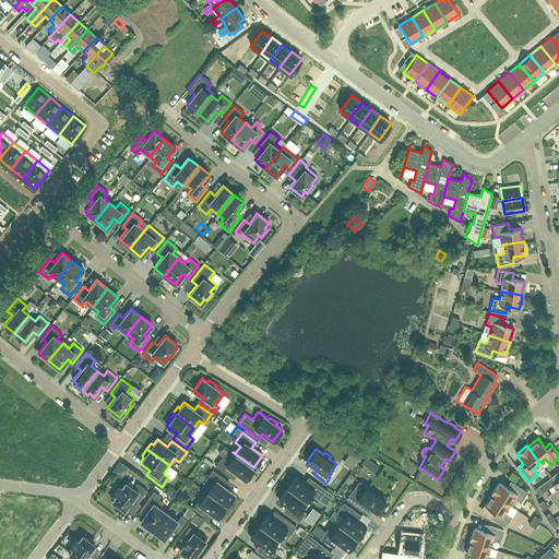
[(233,452),(227,460),(222,456),(215,466),(230,477),(234,472),(245,479),(253,467),(233,452)]
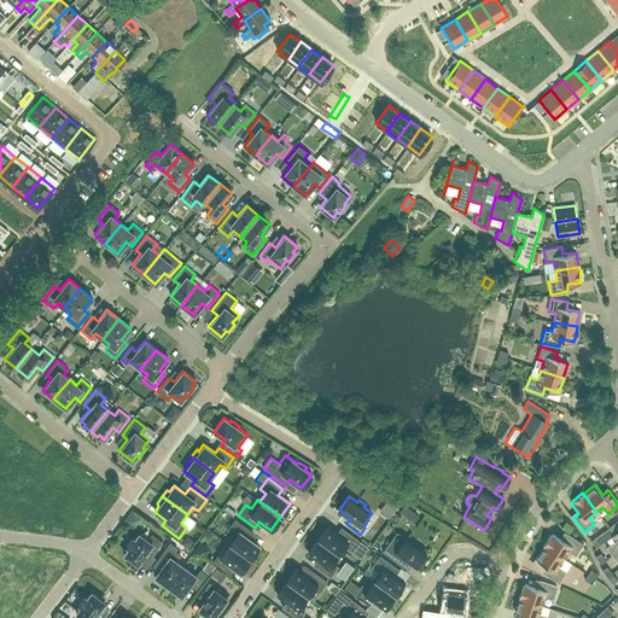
[(190,514),(184,523),(192,529),(198,522),(190,514)]
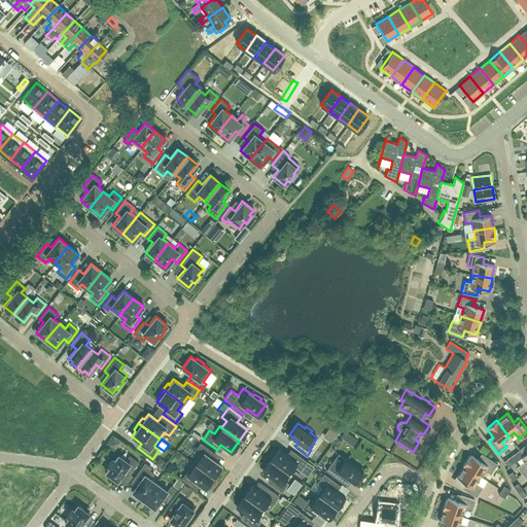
[(194,462),(212,477),(220,465),(211,458),(214,453),(200,443),(194,452),(199,455),(194,462)]
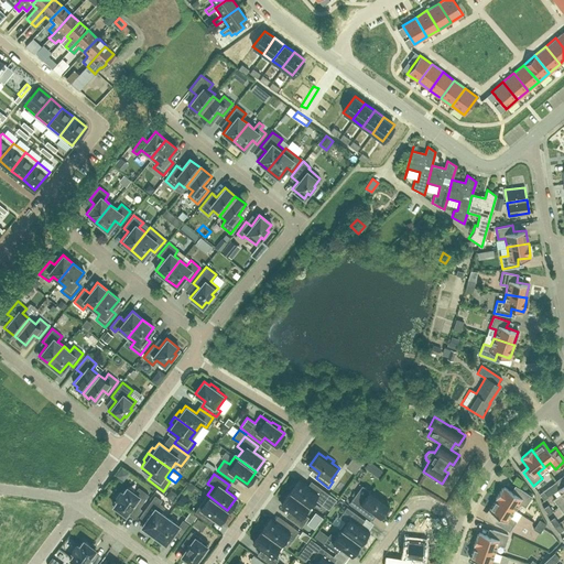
[(290,492),(308,506),(311,508),(316,500),(322,503),(328,494),(313,483),(310,488),(299,479),(290,492)]
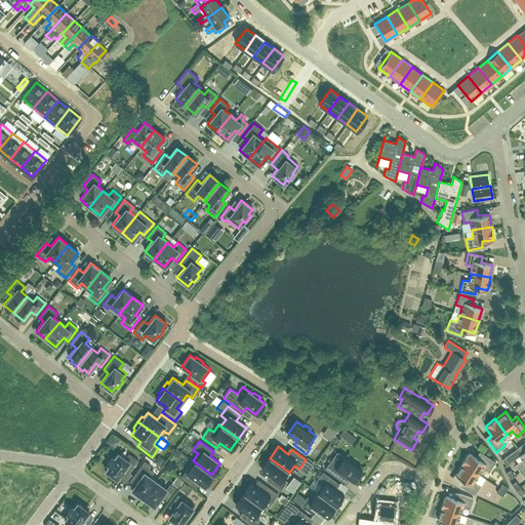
[(506,466),(519,455),(521,453),(517,448),(501,459),(506,466)]
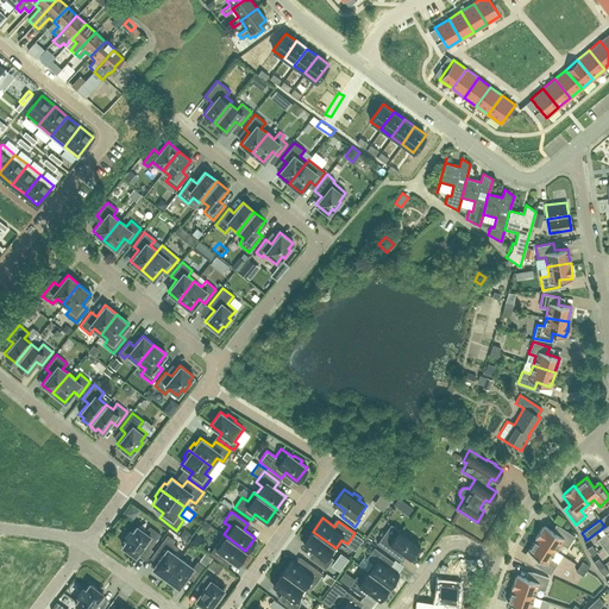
[(608,522),(604,526),(602,528),(606,533),(597,539),(602,546),(608,540),(608,522)]
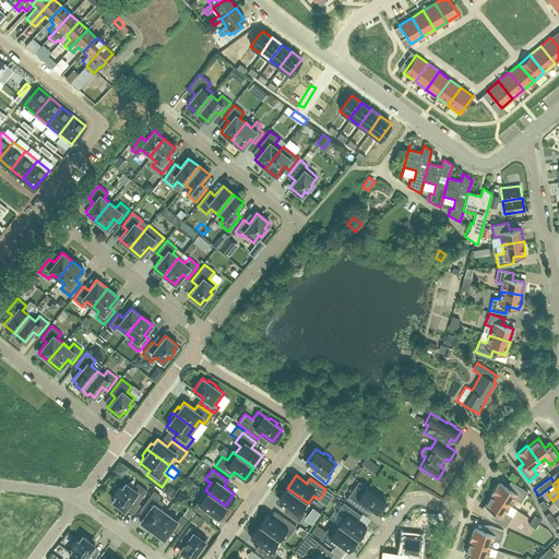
[(358,480),(346,498),(359,508),(363,502),(376,512),(384,500),(358,480)]
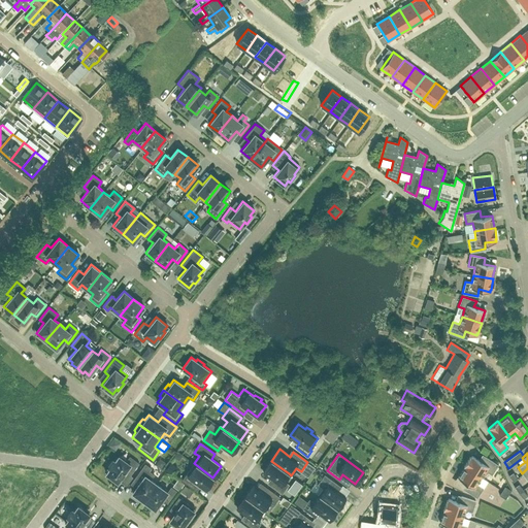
[(463,466),(464,466),(481,476),(486,470),(491,474),(497,464),(485,456),(481,462),(471,455),(470,457),(469,456),(463,466)]
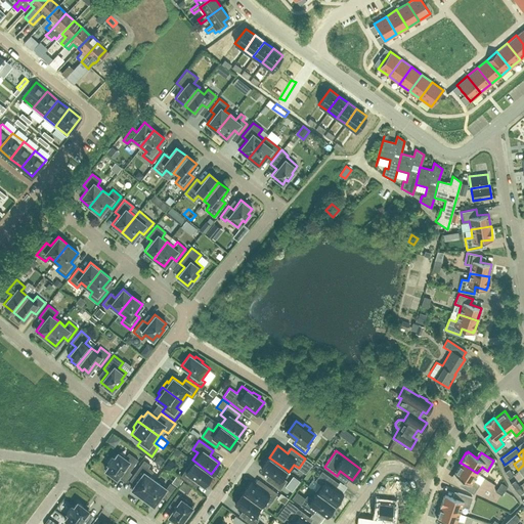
[(108,464),(104,469),(116,478),(123,468),(128,472),(137,460),(128,452),(125,457),(117,452),(114,457),(112,455),(106,463),(108,464)]
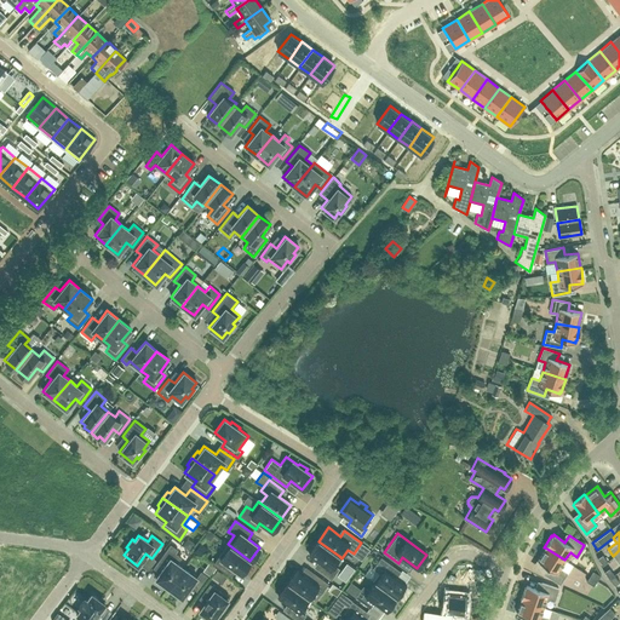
[(333,564),(339,556),(319,541),(309,554),(320,563),(316,568),(331,579),(339,568),(333,564)]
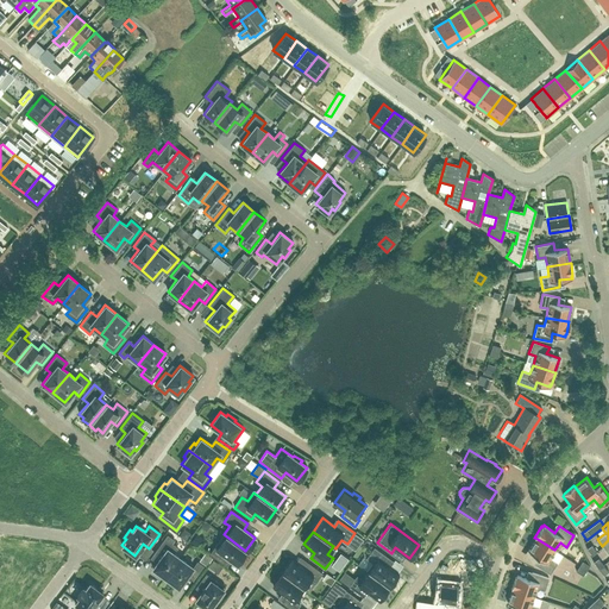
[(168,534),(151,558),(156,562),(152,567),(165,577),(180,557),(174,553),(177,547),(171,542),(175,539),(168,534)]
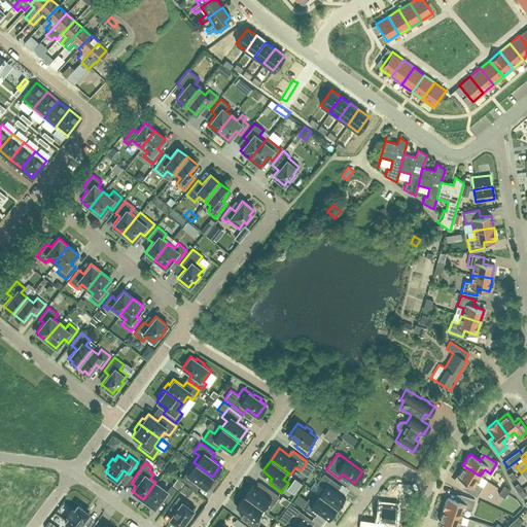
[(204,488),(212,477),(194,462),(181,479),(192,487),(197,482),(204,488)]
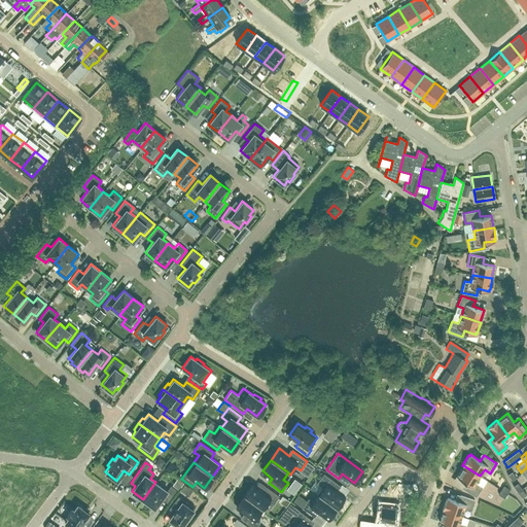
[(480,476),(463,465),(456,477),(466,483),(462,488),(476,496),(482,487),(476,483),(480,476)]
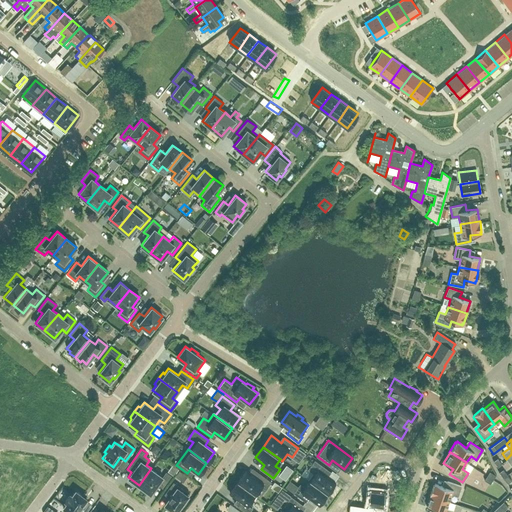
[(309,481),(326,493),(334,482),(325,475),(328,470),(314,460),(308,469),(312,472),(307,479),(309,481)]
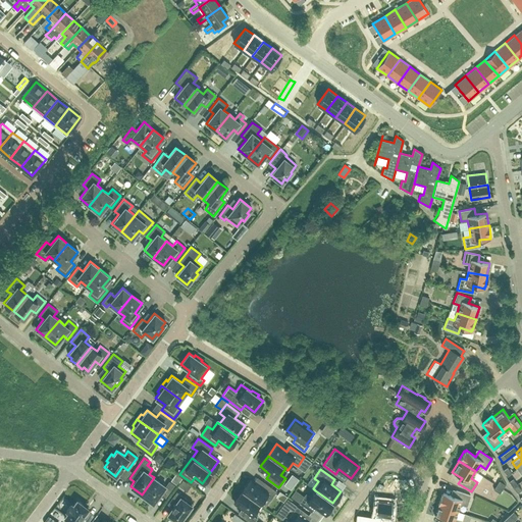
[(175,474),(171,480),(177,484),(181,478),(175,474)]
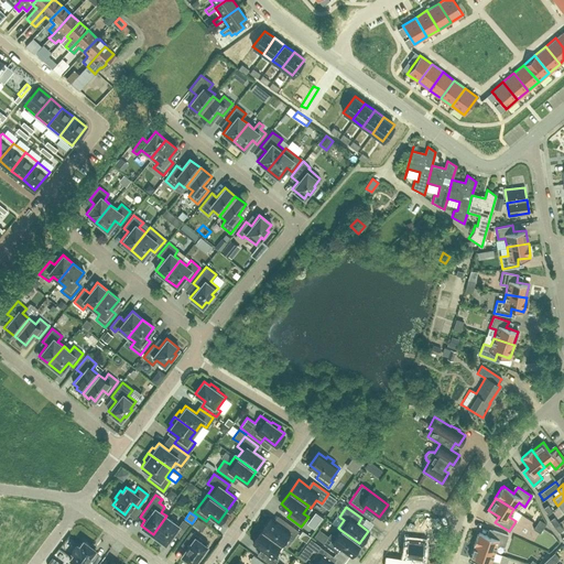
[(166,516),(153,534),(165,543),(173,533),(177,537),(187,523),(182,520),(179,524),(166,516)]
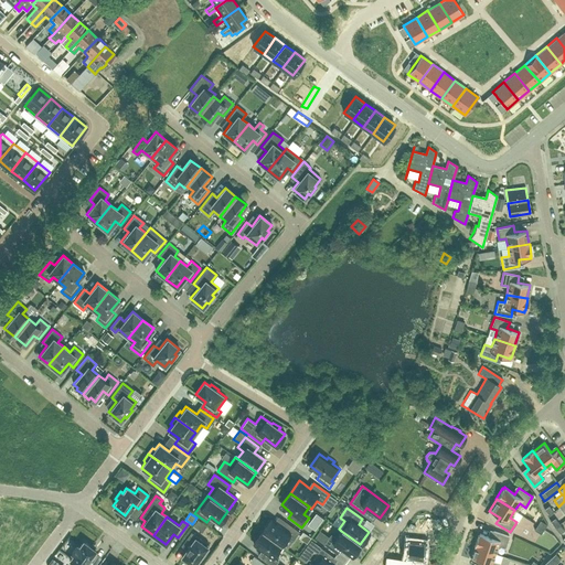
[(558,523),(554,518),(550,521),(554,526),(558,523)]
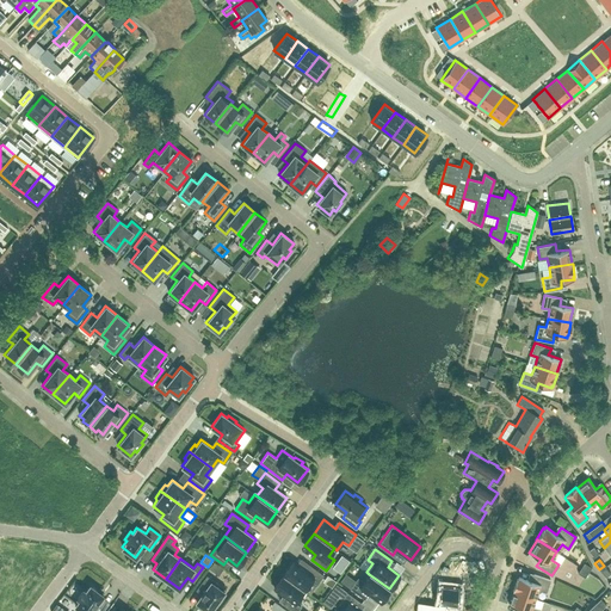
[(284,574),(304,590),(309,581),(315,586),(323,575),(309,565),(304,571),(294,561),(284,574)]
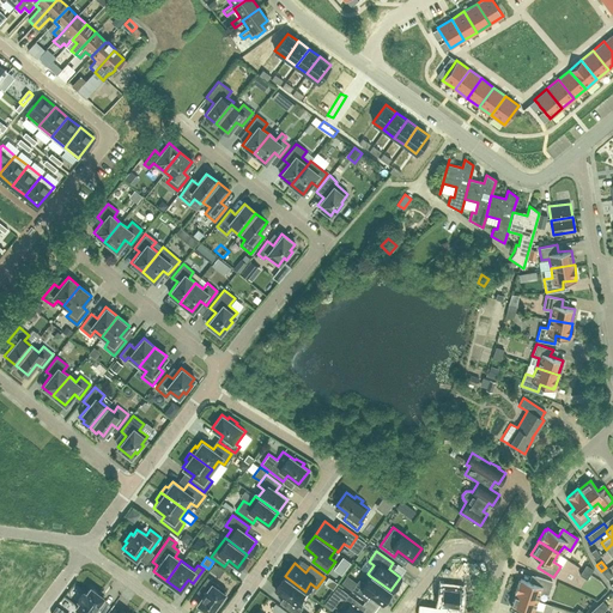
[(606,568),(601,571),(607,578),(612,575),(606,568)]
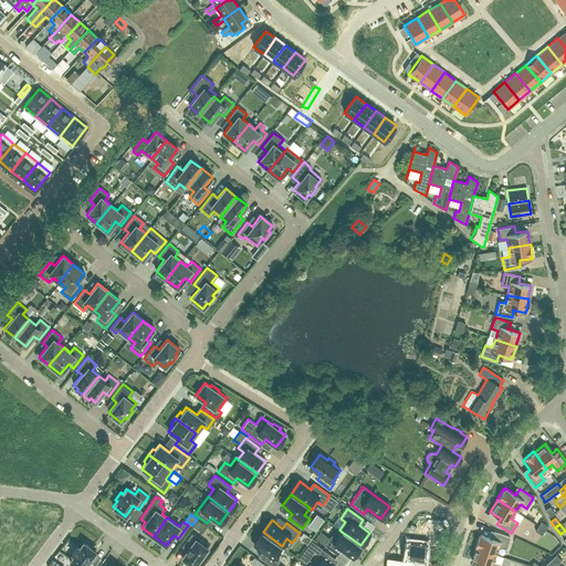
[(284,547),(282,546),(263,532),(253,544),(264,552),(260,557),(271,565),(274,565),(279,562),(275,559),(284,547)]
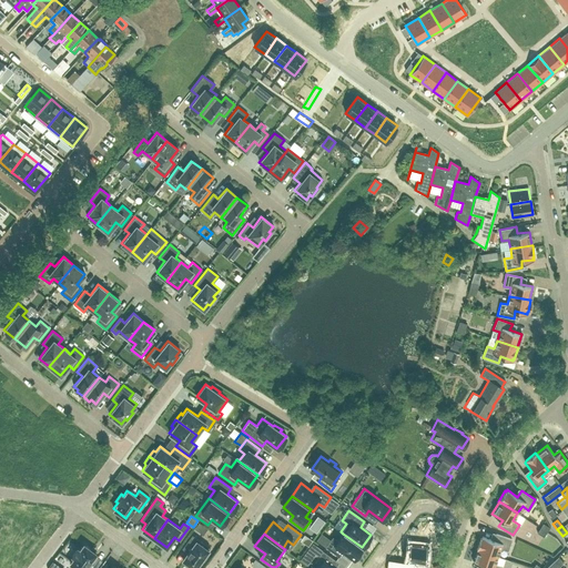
[(353,559),(362,547),(343,534),(337,540),(332,537),(325,547),(338,557),(343,551),(353,559)]
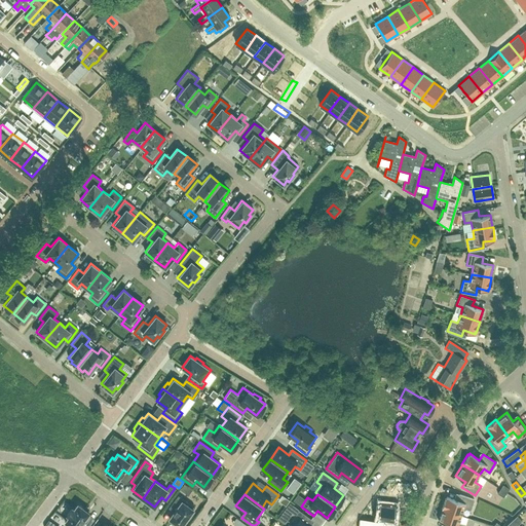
[(441,508),(442,509),(460,515),(463,508),(470,510),(474,499),(459,494),(457,500),(446,496),(446,498),(445,497),(441,508)]
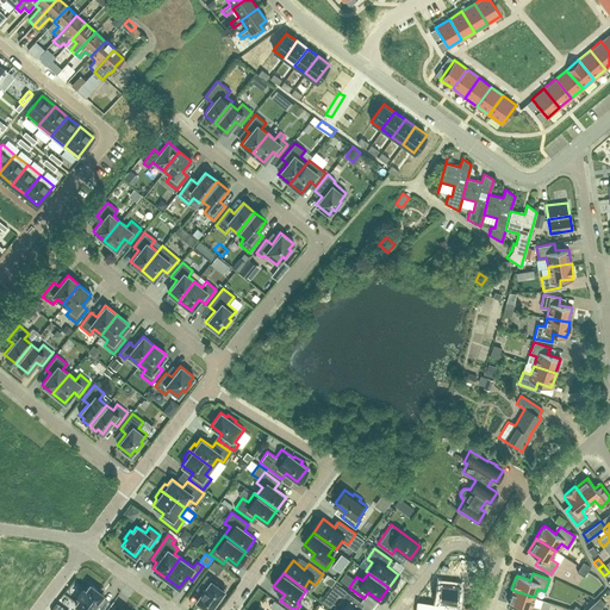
[(211,578),(206,574),(195,589),(200,592),(195,601),(209,609),(213,604),(216,605),(221,597),(219,596),(225,587),(212,578),(211,578)]
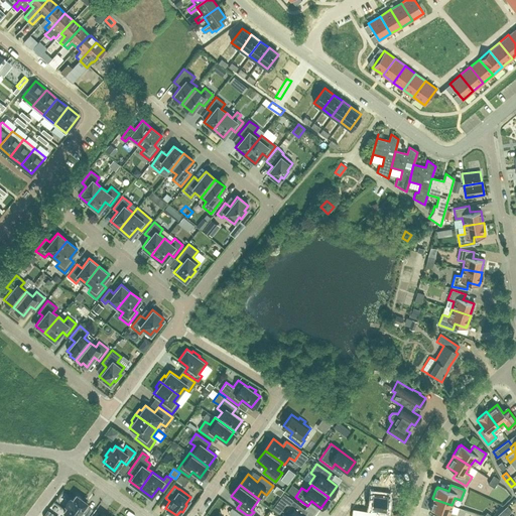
[(353,508),(351,515),(377,515),(379,511),(385,512),(388,496),(372,493),(370,510),(353,508)]
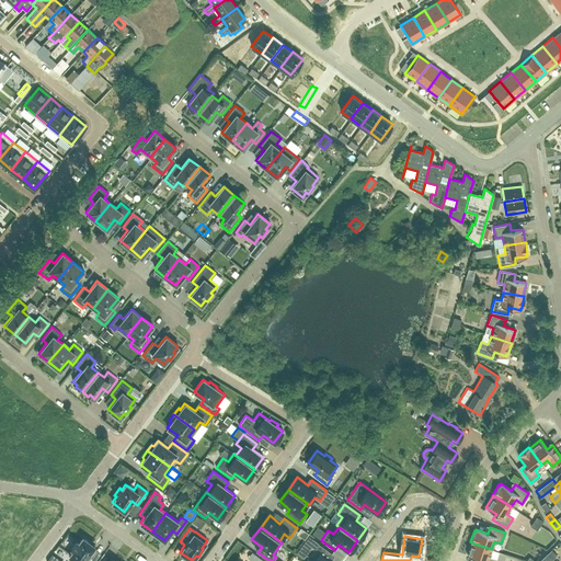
[(76,560),(92,560),(87,557),(94,547),(82,537),(78,542),(76,541),(70,549),(72,550),(69,556),(76,560)]
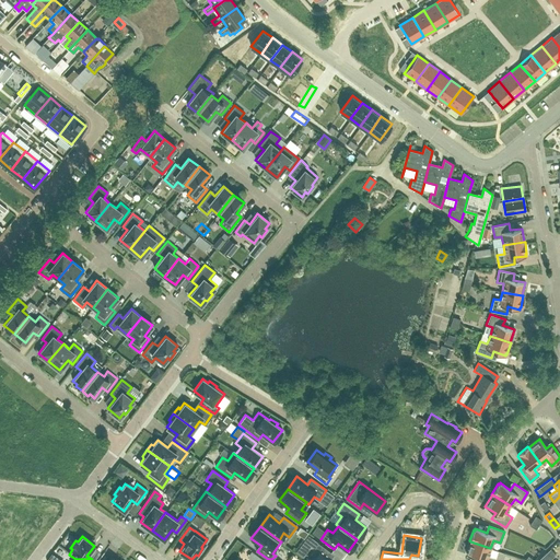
[(488,556),(490,548),(470,541),(466,555),(478,558),(477,559),(493,559),(494,559),(488,556)]
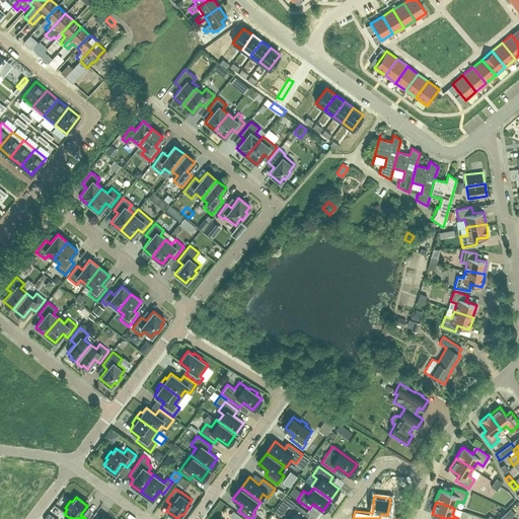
[(290,518),(306,518),(303,517),(307,512),(295,503),(288,512),(293,516),(290,518)]
